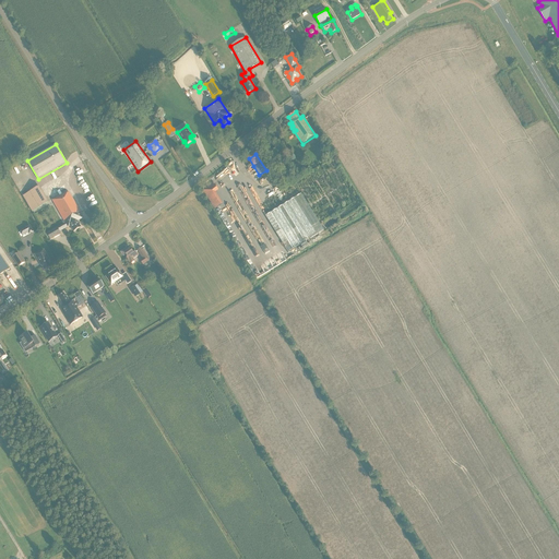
[(48,202),(43,191),(39,187),(23,195),(25,200),(32,212),(48,202)]
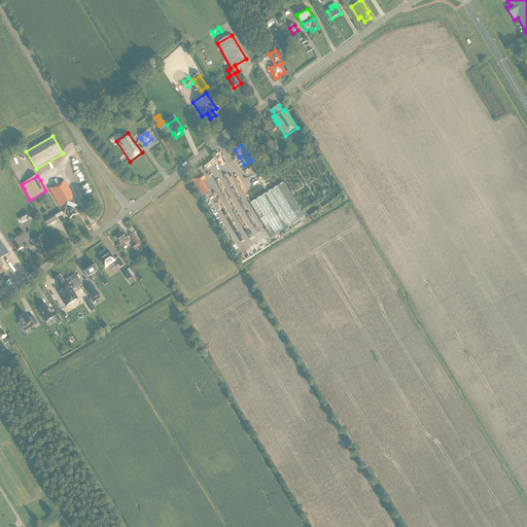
[(70,218),(76,214),(73,209),(77,206),(65,181),(61,184),(60,183),(49,188),(64,214),(66,212),(70,218)]
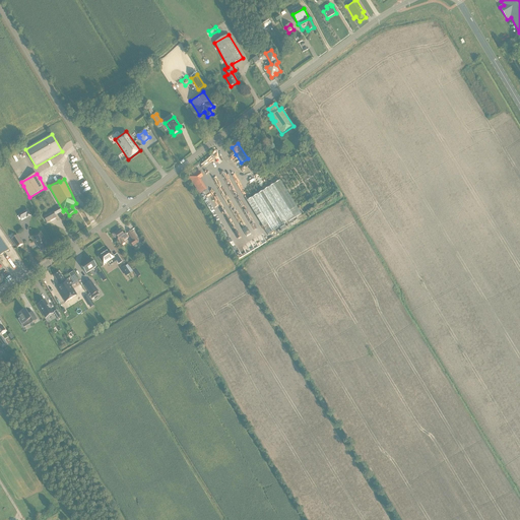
[(280,181),(263,191),(247,201),(268,235),(303,213),(300,208),(298,209),(280,181)]
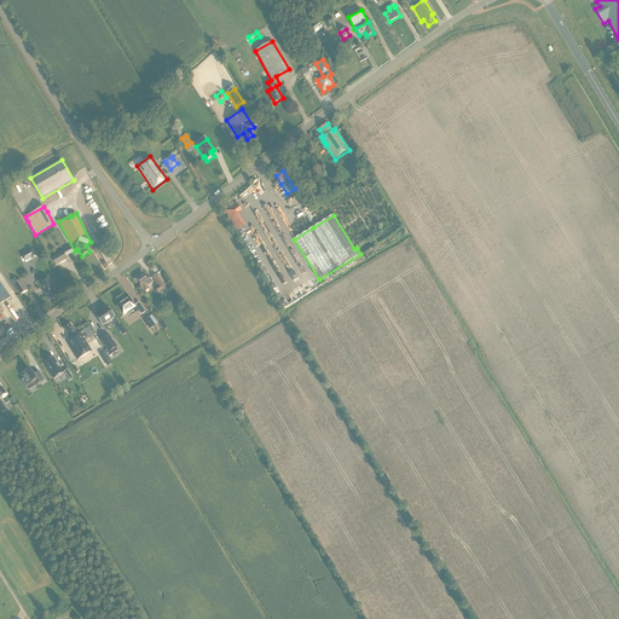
[(22,256),(25,261),(32,259),(33,259),(36,258),(36,256),(33,250),(22,256)]
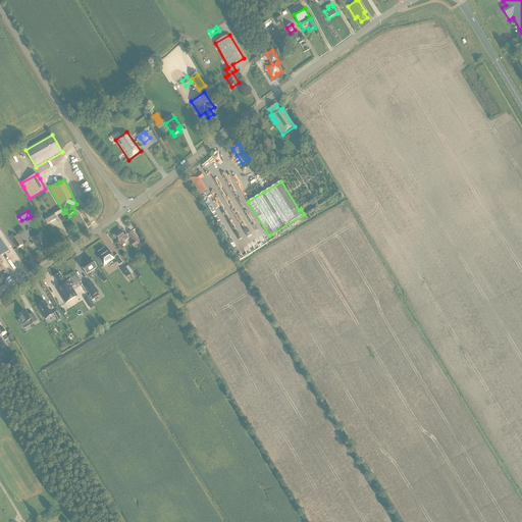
[(46,222),(47,224),(57,219),(53,213),(42,219),(45,223),(46,222)]
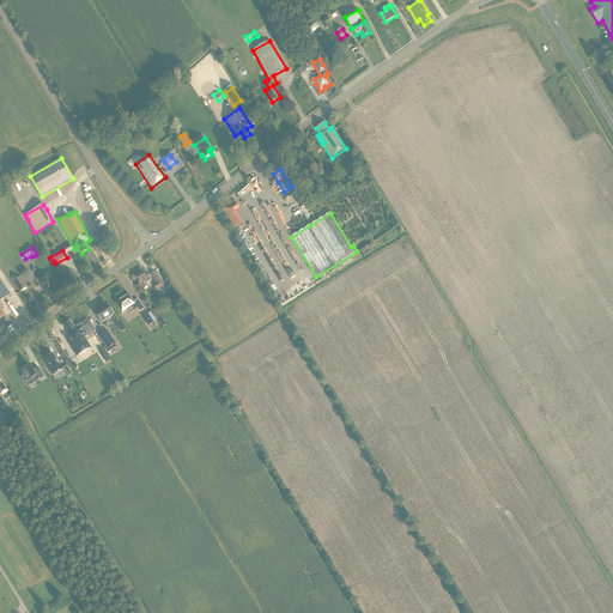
[(146,284),(151,280),(149,277),(146,278),(143,273),(141,271),(133,277),(135,280),(138,279),(140,283),(139,284),(141,287),(144,290),(149,287),(146,284)]
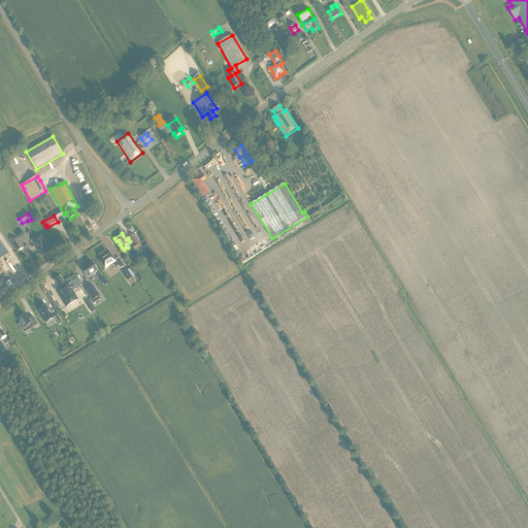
[(135,250),(141,245),(133,234),(130,237),(135,244),(133,246),(135,250)]
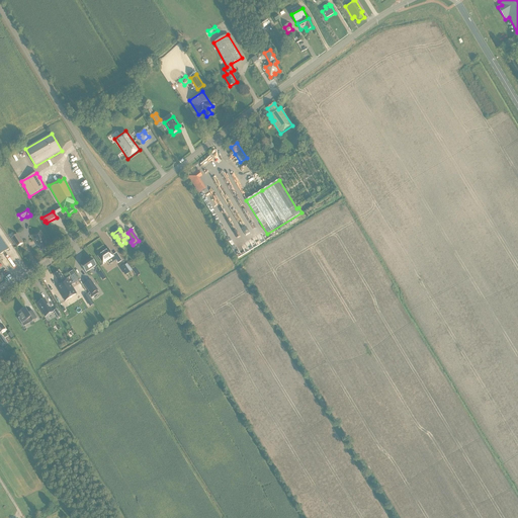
[(45,249),(46,248),(47,248),(44,243),(45,242),(39,232),(31,236),(37,246),(38,246),(40,251),(42,250),(44,250),(45,249)]
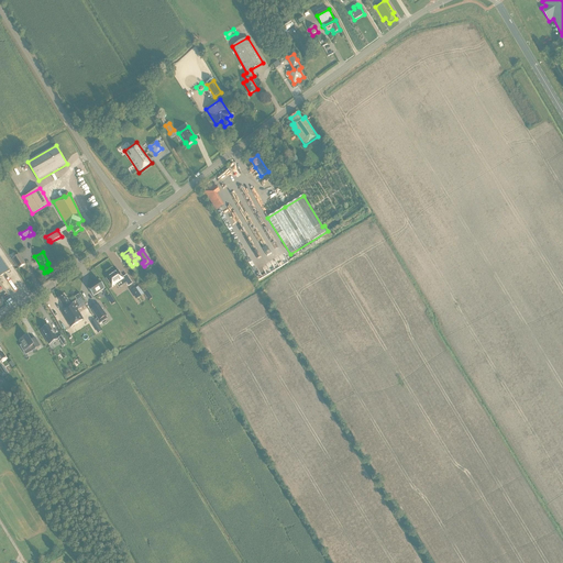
[(25,265),(19,255),(12,260),(19,269),(25,265)]
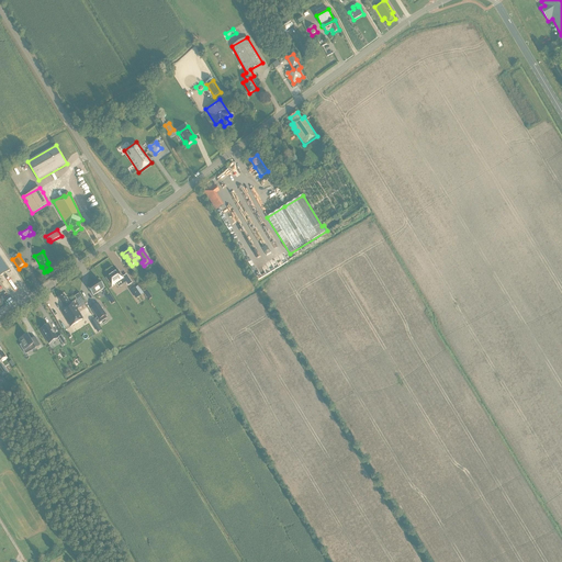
[(0,281),(0,280),(0,277),(10,271),(0,257),(0,281)]
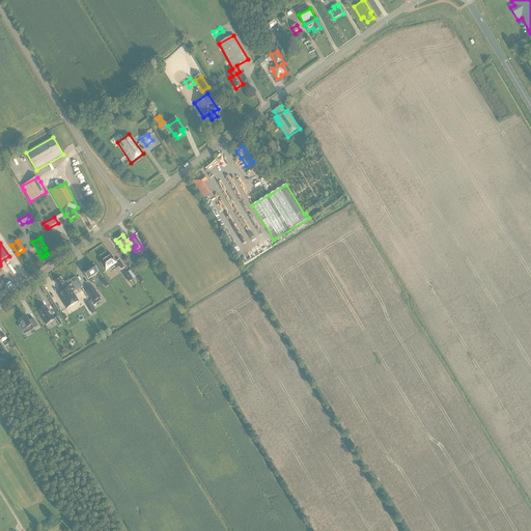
[(124,268),(119,259),(116,262),(111,255),(101,262),(106,271),(114,266),(115,268),(118,266),(121,270),(124,268)]
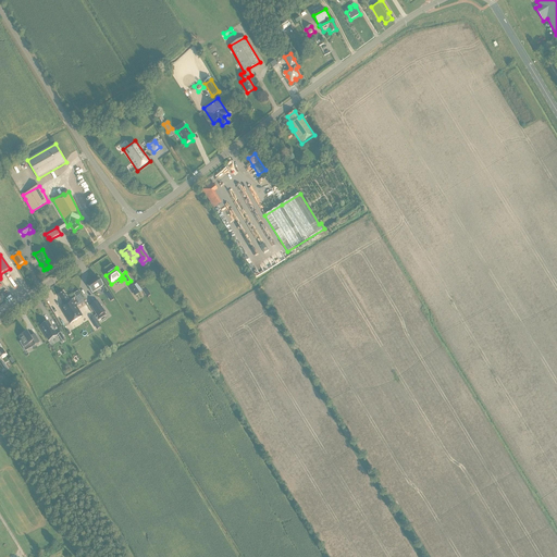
[(93,294),(103,286),(98,277),(87,285),(93,294)]
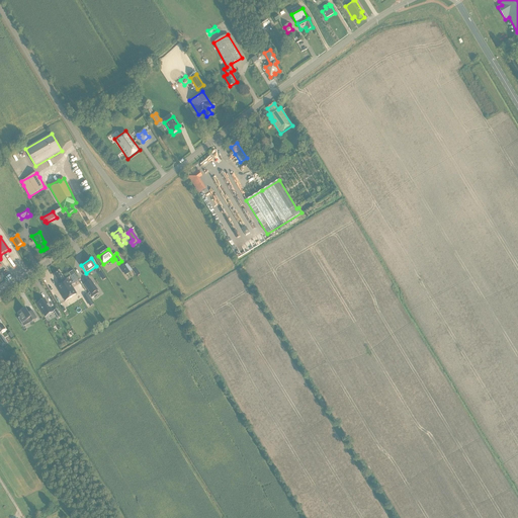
[(121,267),(126,275),(130,272),(124,264),(121,267)]
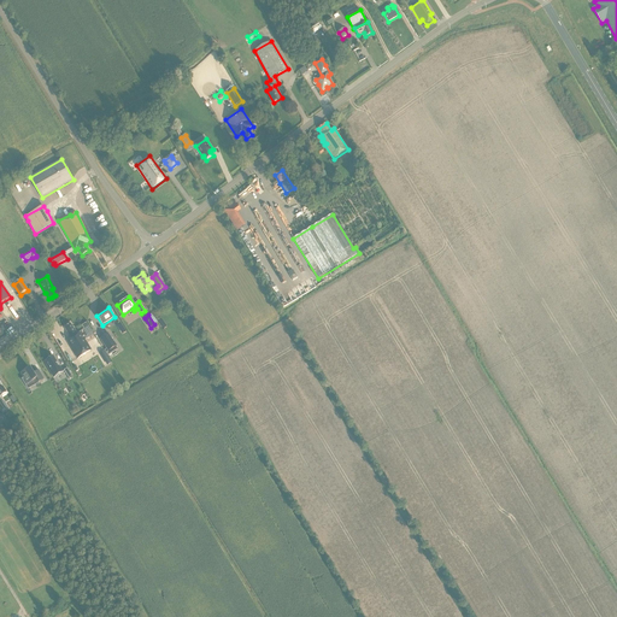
[(83,336),(87,334),(84,329),(77,334),(71,324),(70,324),(69,324),(66,325),(66,327),(64,328),(71,338),(66,340),(77,359),(92,350),(83,336)]
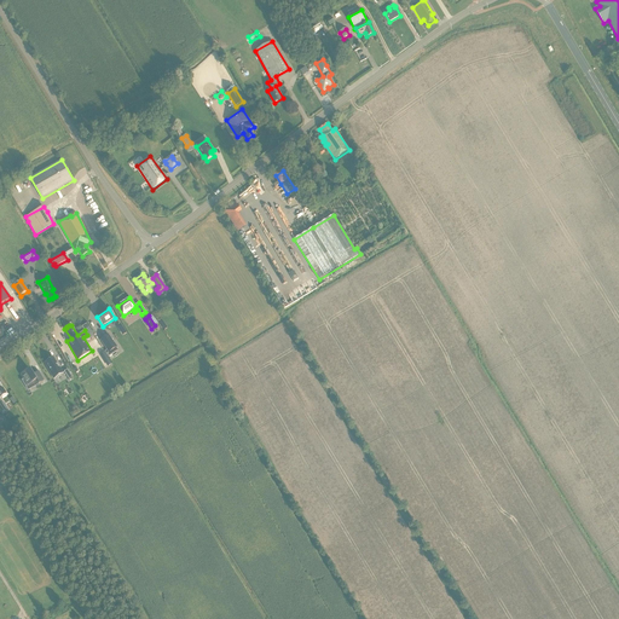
[(117,347),(109,335),(100,340),(108,351),(105,352),(109,357),(119,350),(116,347),(117,347)]
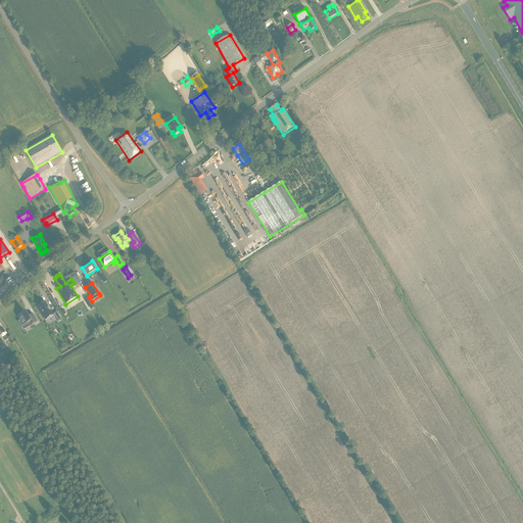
[(48,308),(45,302),(40,305),(41,306),(39,307),(44,317),(46,316),(48,319),(53,316),(50,311),(48,308)]
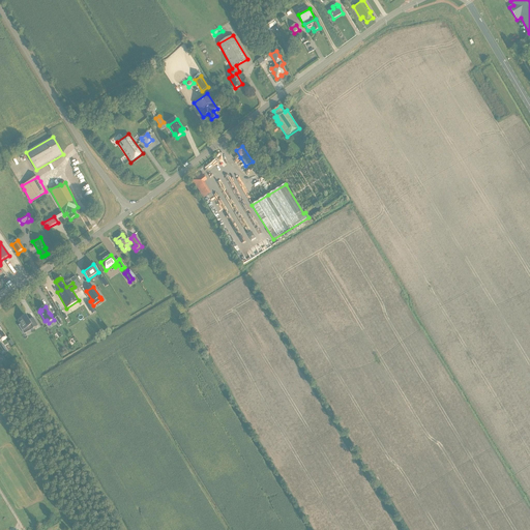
[(19,326),(22,331),(29,326),(32,330),(38,326),(33,318),(29,321),(26,317),(19,321),(21,324),(19,326)]
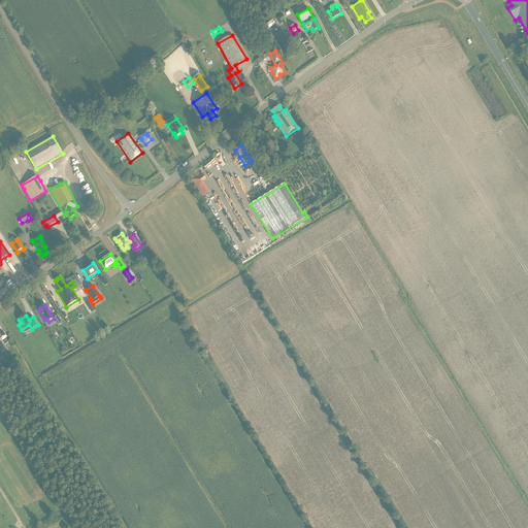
[(75,328),(80,339),(85,337),(80,326),(75,328)]
